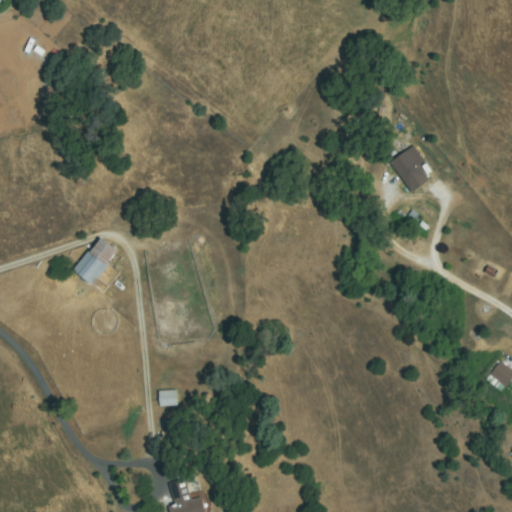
[(394,162),(412,151),(429,180),(411,191),(394,162)]
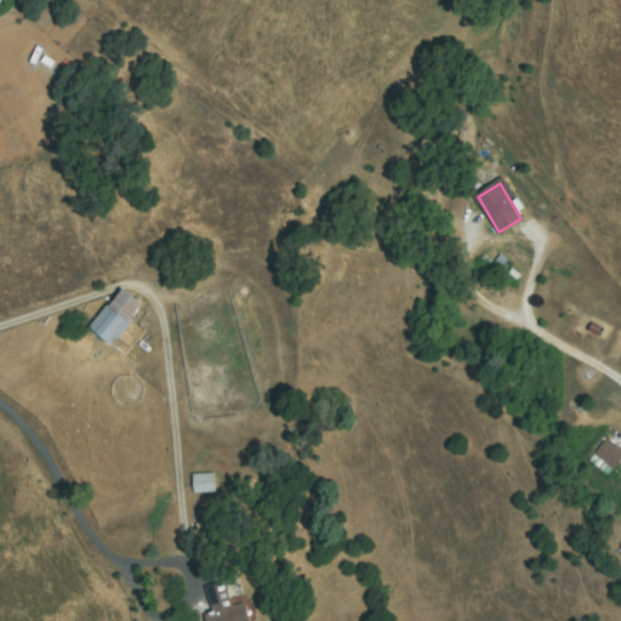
[(121,291),(141,307),(112,345),(92,329),(121,291)]
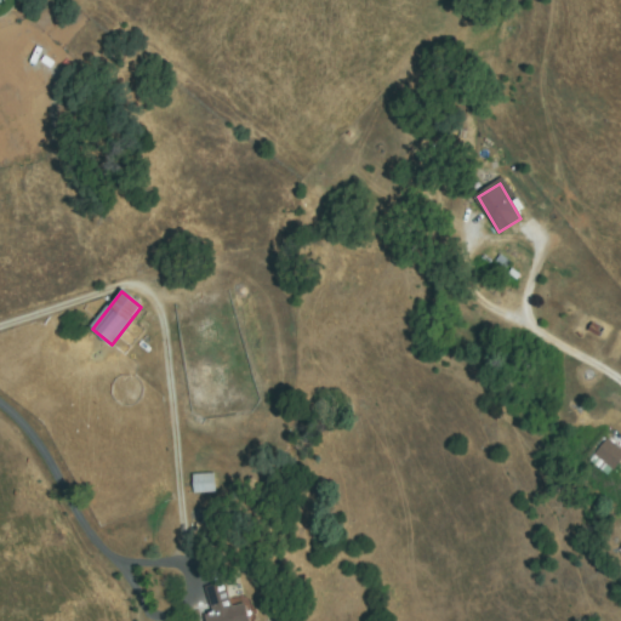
[(620,459),(611,474),(598,467),(592,478),(586,474),(605,442),(620,451),(620,459)]
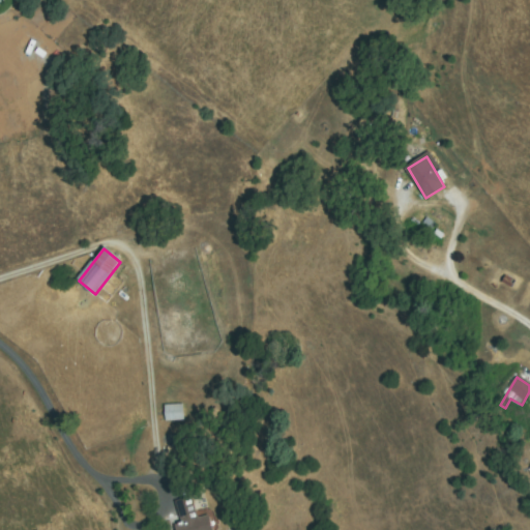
[(166,417),(166,407),(181,406),(182,416),(166,417)]
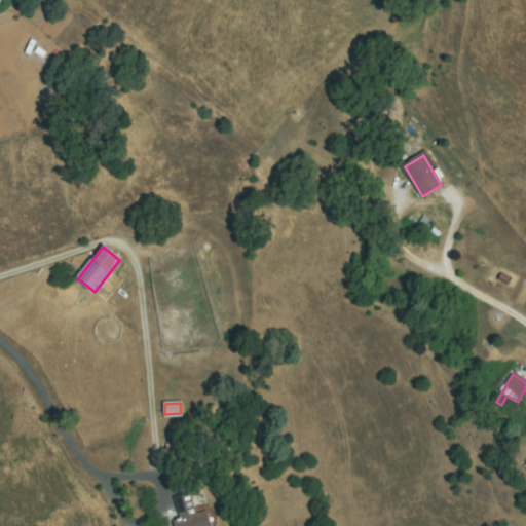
[(186,494),(198,518),(204,515),(210,525),(171,525),(182,519),(173,500),(186,494)]
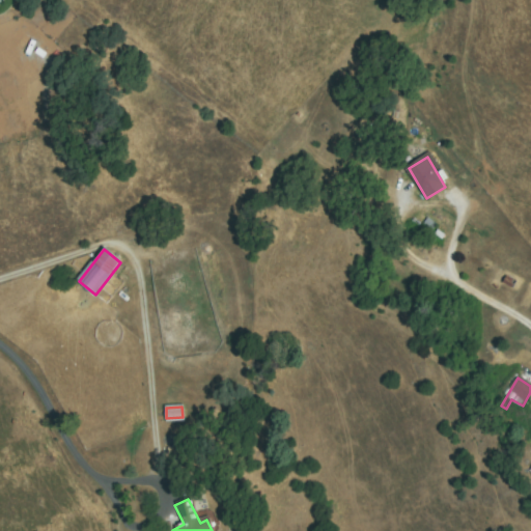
All buildings are outlined.
